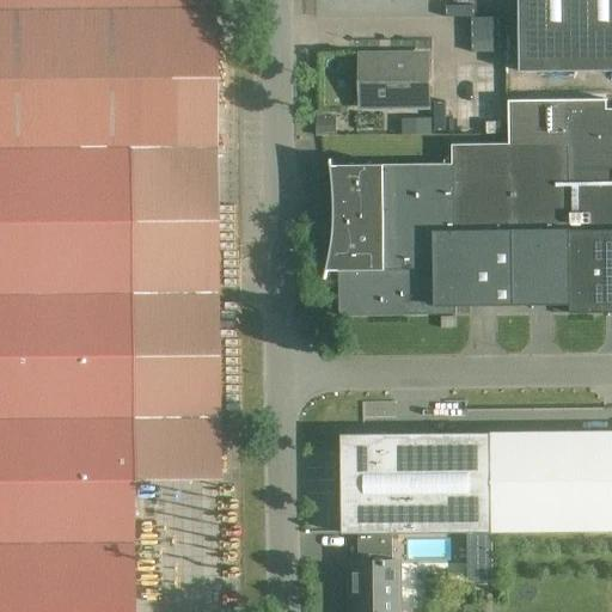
[(132,611),(128,150),(215,148),(214,0),(0,0),(0,611),(132,611)]
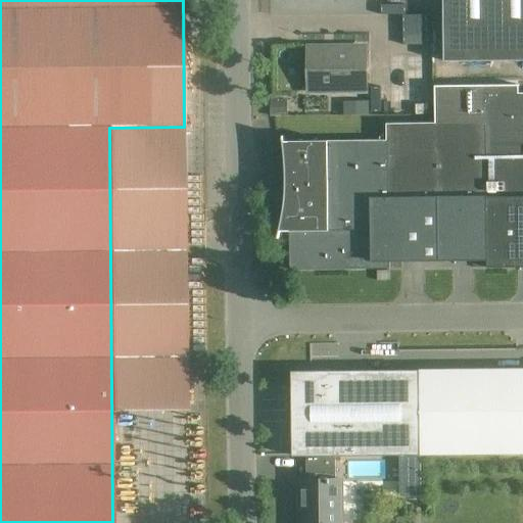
[(522,0),(443,0),(444,60),(522,59),(522,0)]
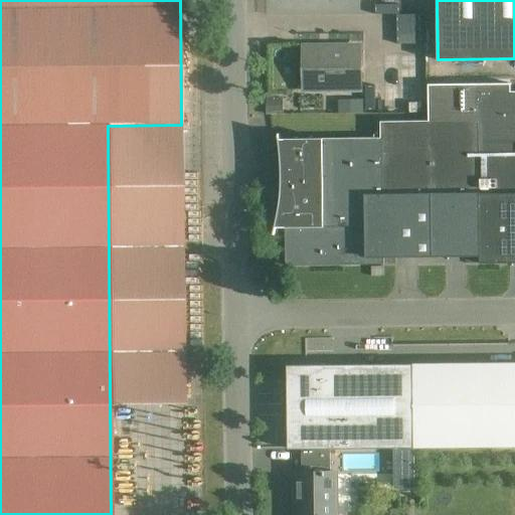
[(359,48),(326,48),(306,48),(306,89),(360,89),(359,48)]
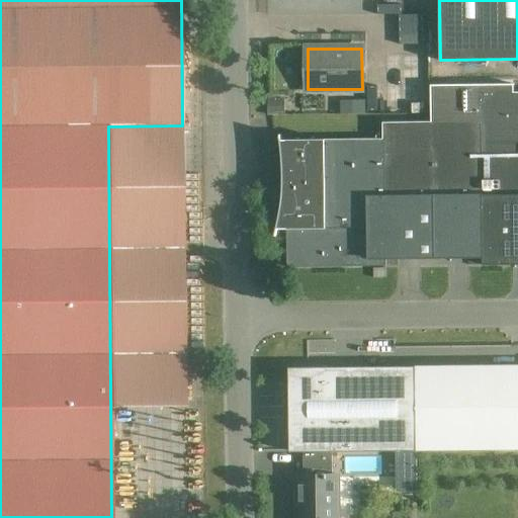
[(307,140),(286,141),(286,166),(287,229),(287,267),(398,266),(398,258),(467,257),(472,257),(483,257),(483,265),(513,264),(517,264),(517,92),(514,93),(514,85),(431,86),(431,122),(382,123),(383,139),(307,140)]
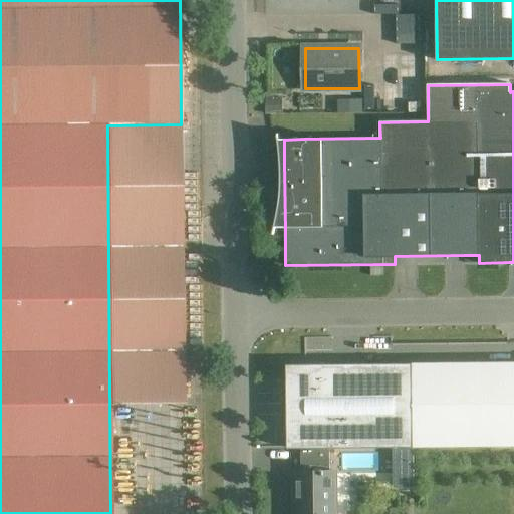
[(281,98),(268,98),(265,98),(266,114),(281,114),(281,98)]
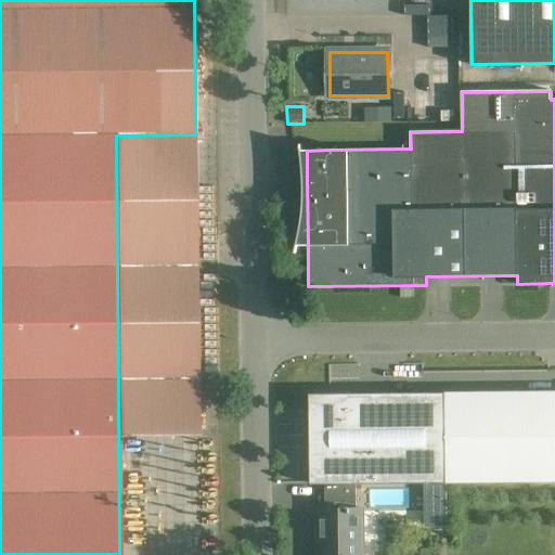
[(390,107),(364,107),(364,123),(366,123),(386,123),(390,123),(390,107)]
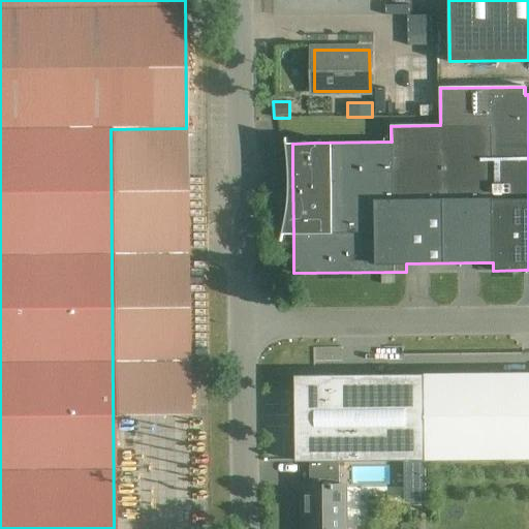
[(310,461),(426,461),(438,461),(528,460),(528,373),(296,376),(297,461),(310,461)]
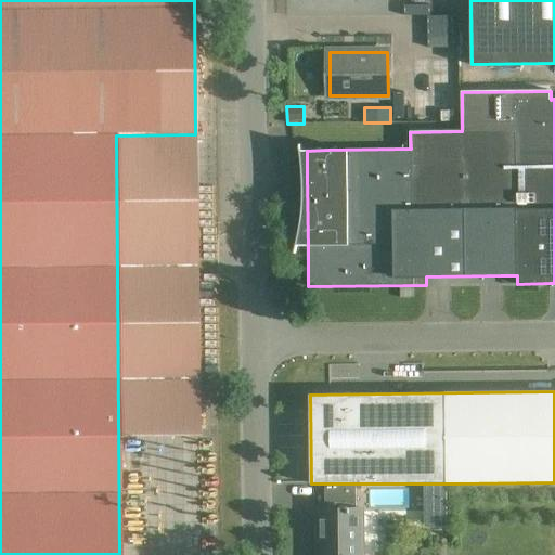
[(447,483),(325,483),(325,510),(317,510),(317,529),(321,529),(321,541),(317,541),(317,554),(356,554),(356,514),(425,513),(425,527),(447,527),(447,483)]
